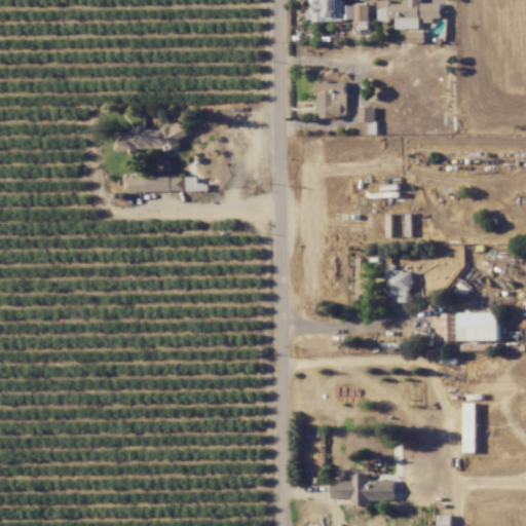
[(368,4),(343,4),(342,0),(309,0),(310,21),(368,20),(368,4)]
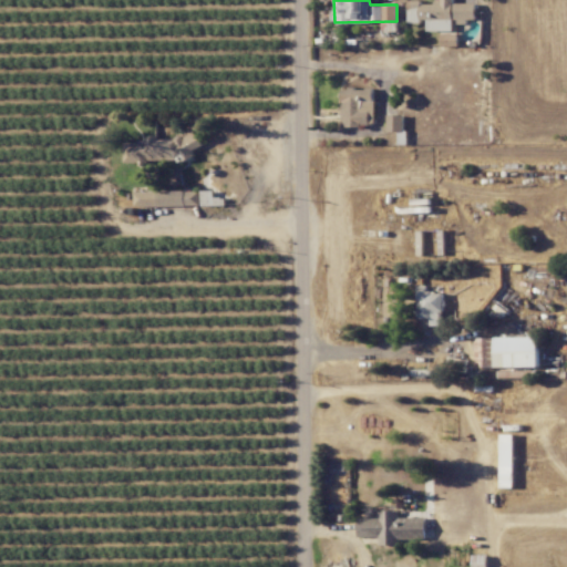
[(475,2),(453,3),(453,0),(441,0),(442,2),(422,3),(421,0),(413,0),(408,0),(409,23),(426,22),(428,31),(453,30),(453,19),(476,19),(475,2)]
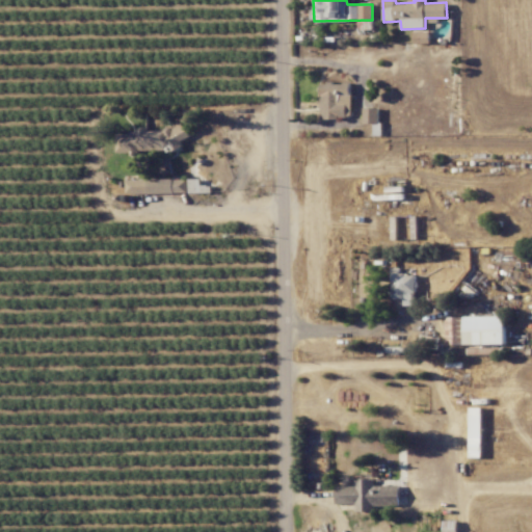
[(321,118),(352,117),(351,82),(320,83),(321,118)]
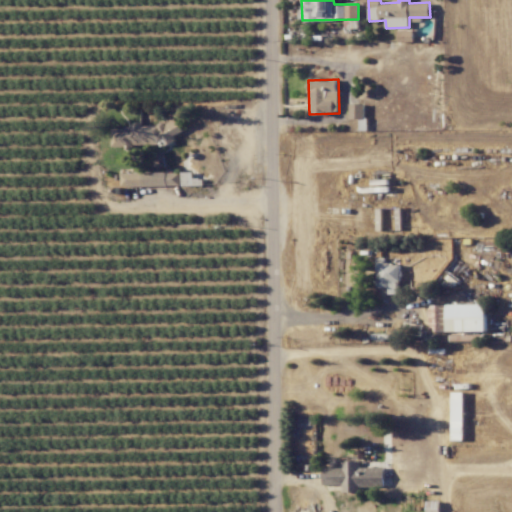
[(350,104),(351,119),(365,119),(365,104),(350,104)]
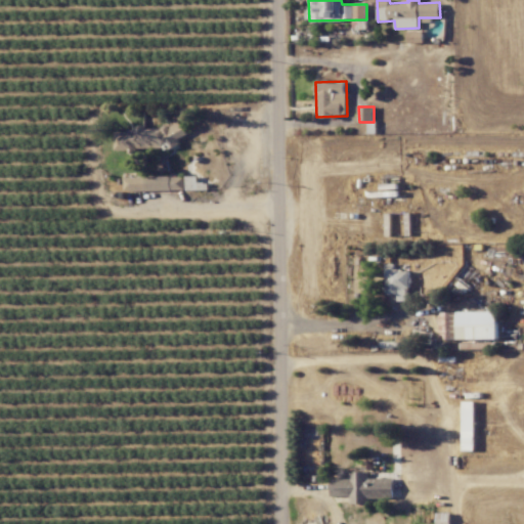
[(116,128),(116,149),(179,148),(179,136),(184,136),(184,127),(116,128)]
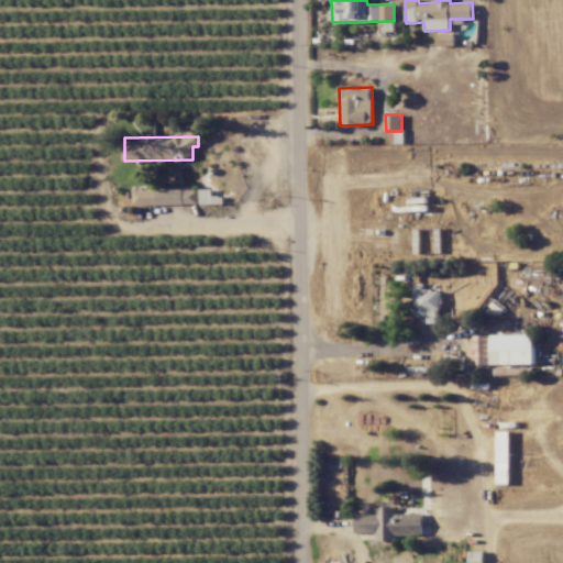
[(134,206),(199,203),(198,189),(134,190),(134,206)]
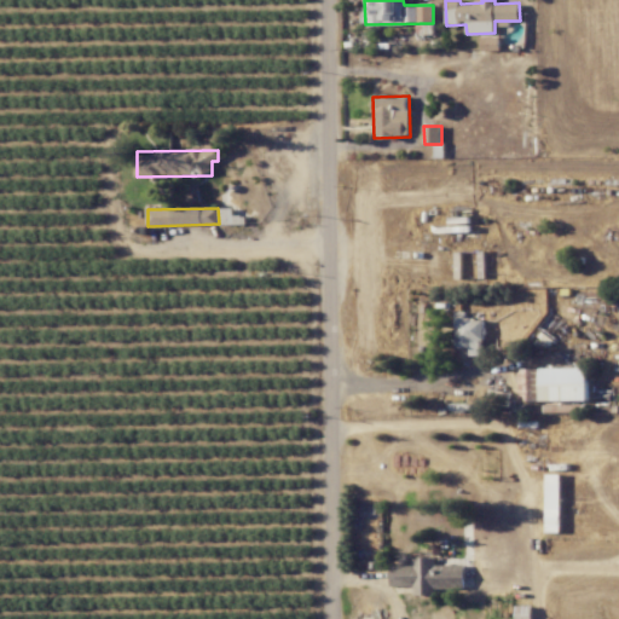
[(220,225),(247,224),(247,215),(235,215),(235,208),(220,208),(220,225)]
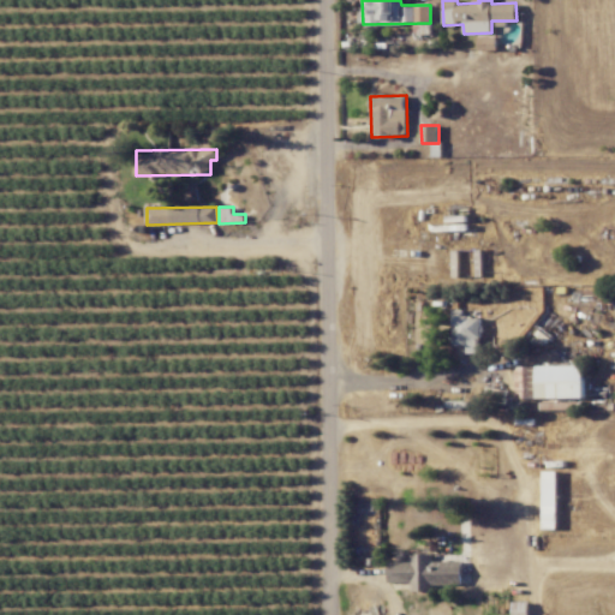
[(453,310),(453,346),(467,345),(467,353),(481,353),(479,317),(464,317),(464,309),(453,310)]
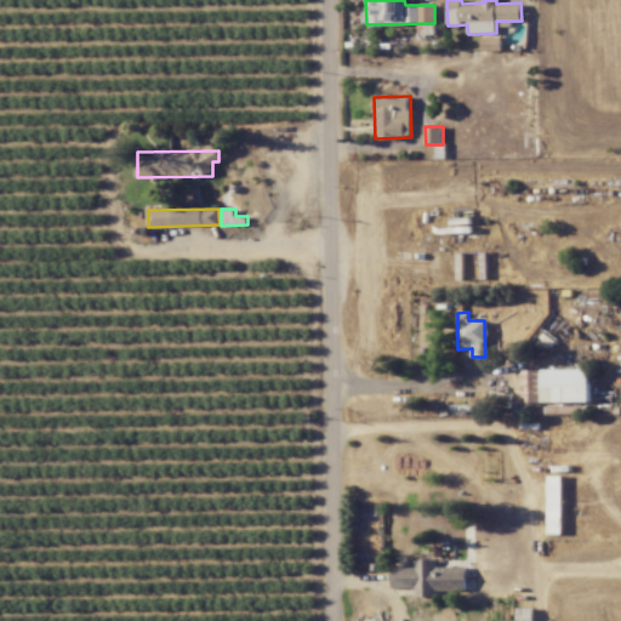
[(591,402),(591,369),(520,370),(520,402),(591,402)]
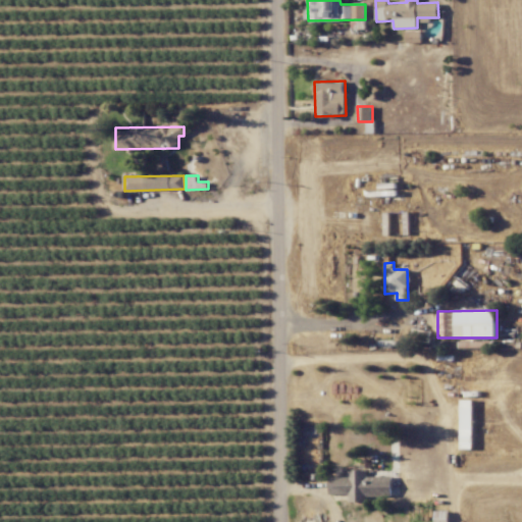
[(349,502),(369,502),(369,497),(393,497),(393,475),(368,476),(367,470),(349,470),(349,476),(330,476),(330,494),(349,494),(349,502)]
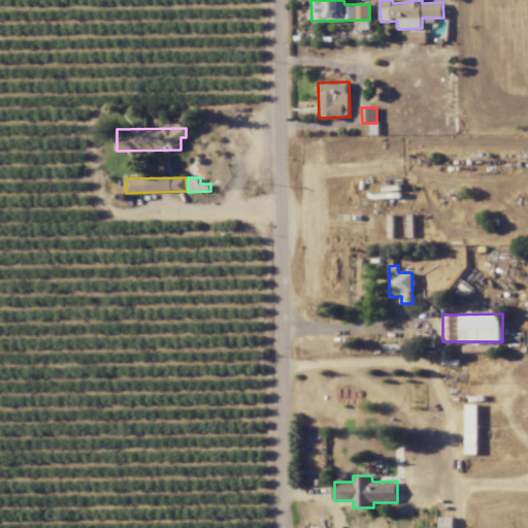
[(454,527),(454,516),(440,517),(439,527),(454,527)]
